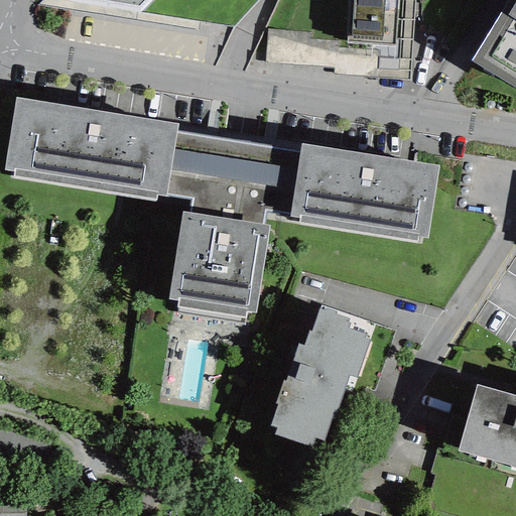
[(348,0),(346,43),(394,46),(394,38),(412,39),(414,0),(348,0)]
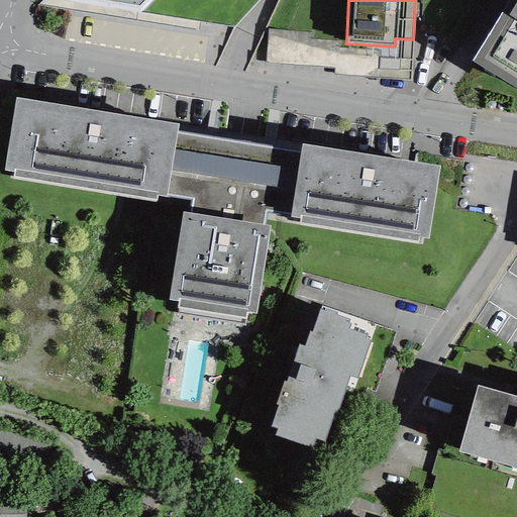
[(516,0),(507,16),(501,13),(472,61),(516,88),(516,0)]
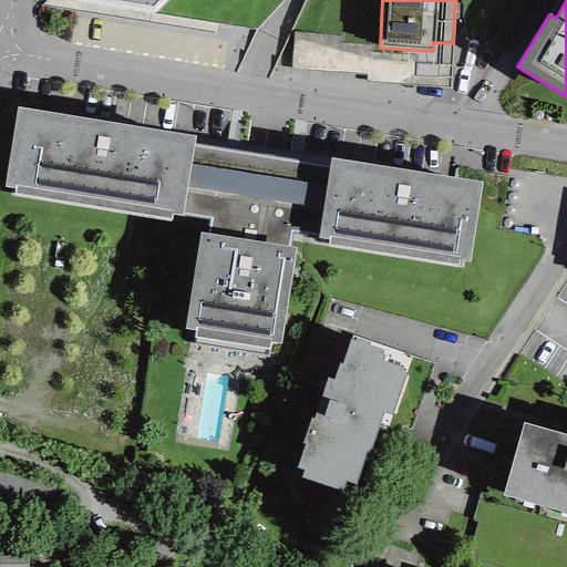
[(196,136),(18,107),(4,188),(14,189),(13,195),(171,220),(172,215),(182,216),(182,213),(212,218),(208,235),(200,234),(185,327),(194,328),(193,337),(269,349),(271,342),(281,343),(298,249),(287,247),(289,230),(319,236),(319,239),(329,240),(329,246),(460,267),(461,260),(470,261),(483,183),(330,157),(329,168),(194,146),(196,136)]
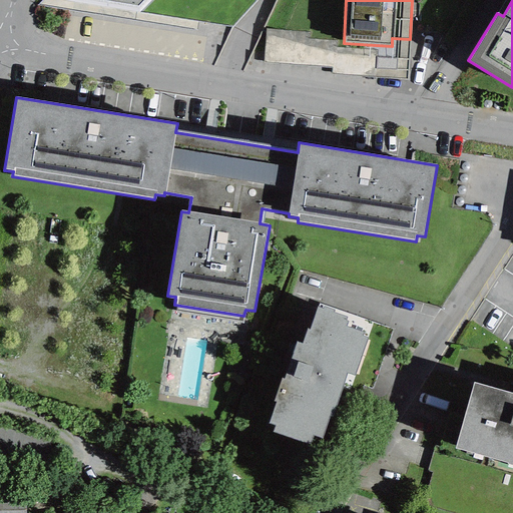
[(334,310),(323,307),(323,309),(317,307),(309,329),(307,329),(301,344),(296,343),(291,359),(298,361),(293,377),(286,374),(284,379),(281,378),(273,401),(276,402),(268,423),(275,425),(273,432),(310,445),(313,436),(322,439),(330,416),(332,417),(347,374),(354,376),(367,338),(363,336),(364,333),(346,327),(348,321),(345,320),(346,317),(333,312),(334,310)]
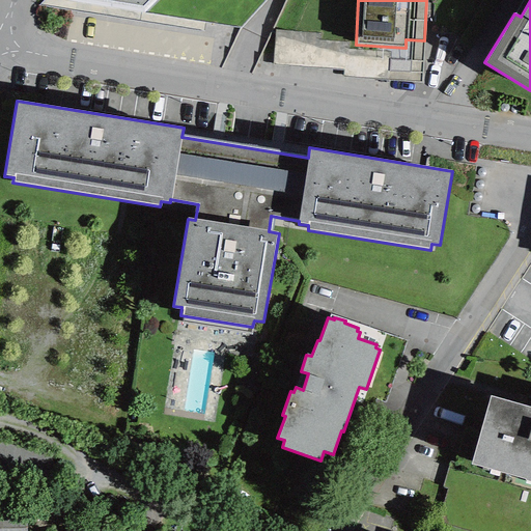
[(530,407),(490,395),(470,464),(530,481),(530,407)]
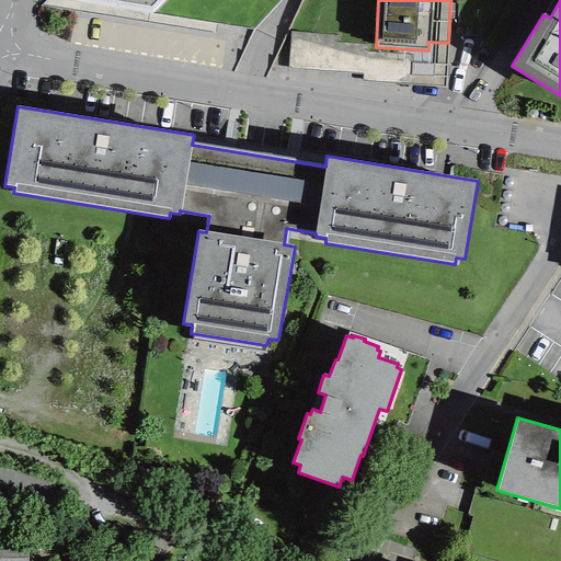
[(0,550),(0,560),(25,560),(24,549),(0,550)]
